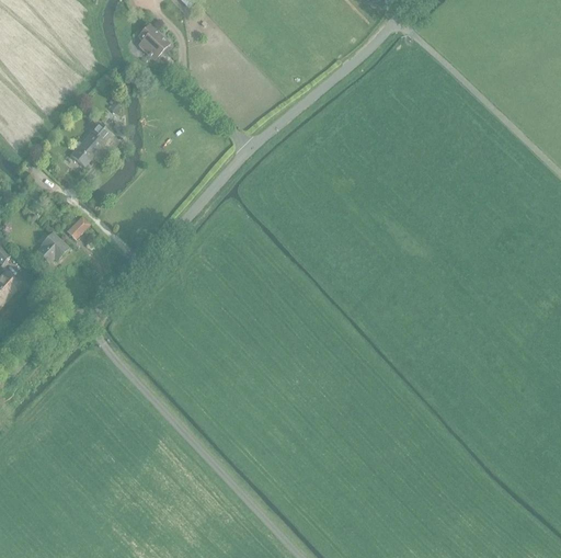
[(159,50),(168,42),(149,24),(139,36),(142,41),(139,45),(155,59),(161,52),(159,50)]
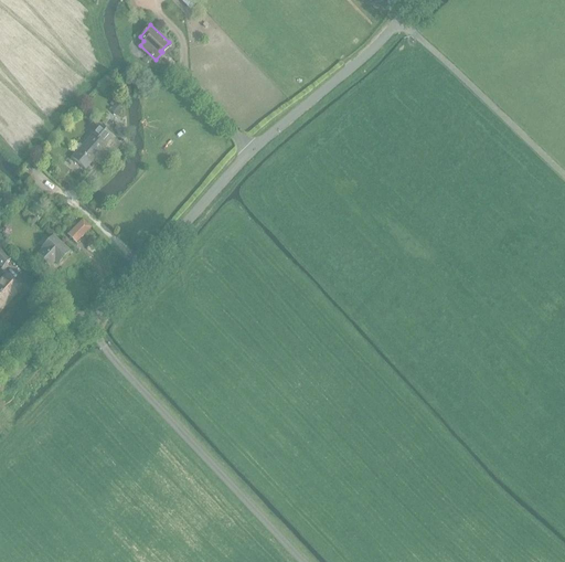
[(118,116),(126,107),(120,103),(113,110),(118,116)]
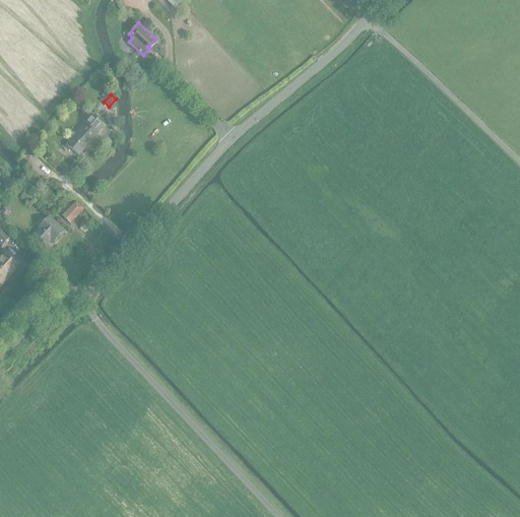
[(95,131),(103,124),(90,114),(83,122),(85,123),(67,143),(78,153),(98,133),(95,131)]
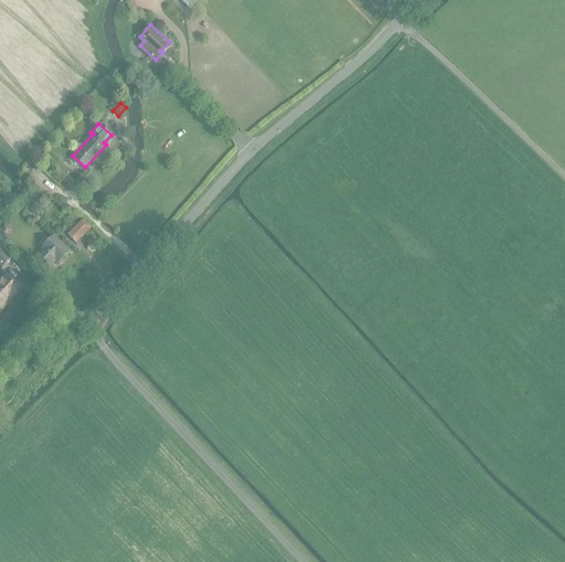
[(67,232),(77,241),(92,225),(83,216),(67,232)]
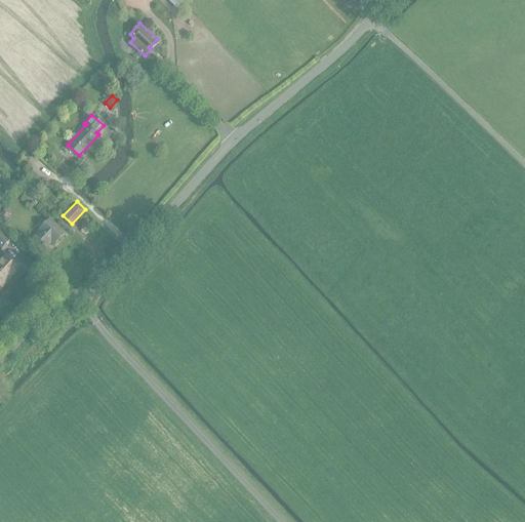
[(39,230),(34,235),(46,246),(51,241),(53,243),(65,232),(49,217),(38,229),(39,230)]
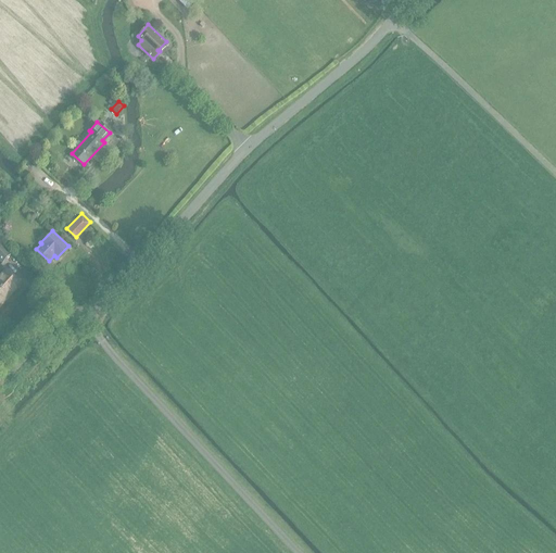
[(0,242),(0,259),(2,261),(10,252),(0,242)]
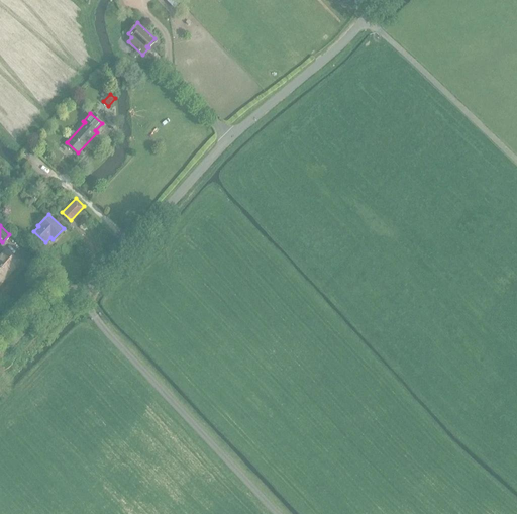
[(0,284),(20,263),(5,248),(0,254),(0,284)]
